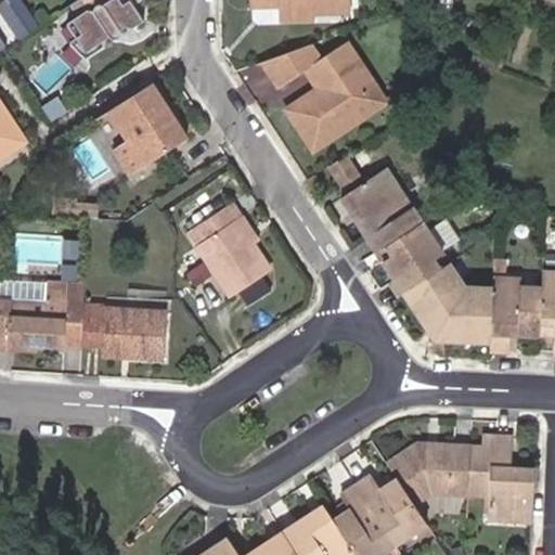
[(38,25),(21,0),(10,0),(0,7),(20,37),(38,25)]
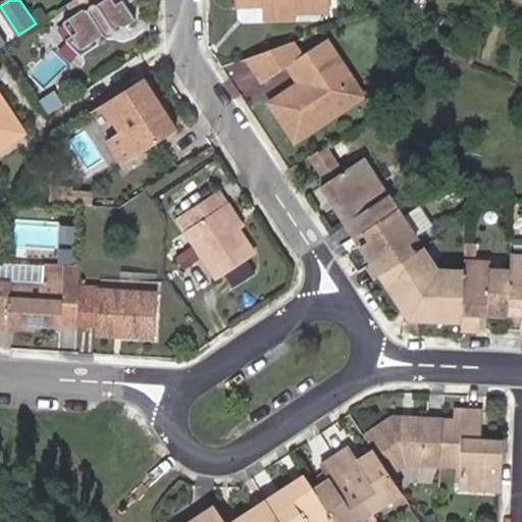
[(82,9),(68,18),(76,30),(72,33),(83,46),(103,32),(104,34),(105,34),(109,35),(112,33),(113,30),(113,28),(112,27),(114,24),(124,25),(135,17),(125,3),(129,0),(101,0),(97,3),(95,2),(92,2),(90,3),(88,5),(87,8),(82,9)]
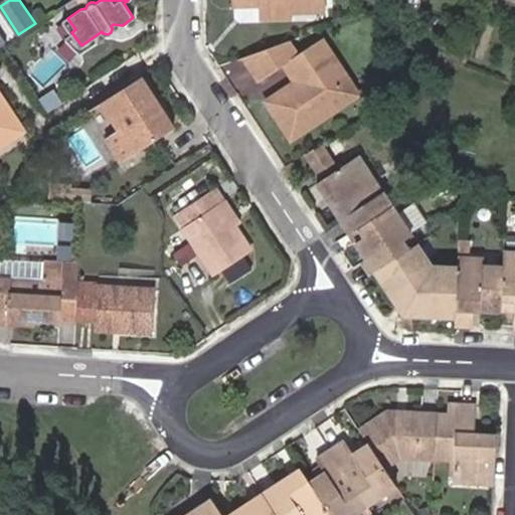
[(305,0),(235,0),(235,2),(262,2),(262,15),(290,15),(290,9),(306,9),(305,0)]
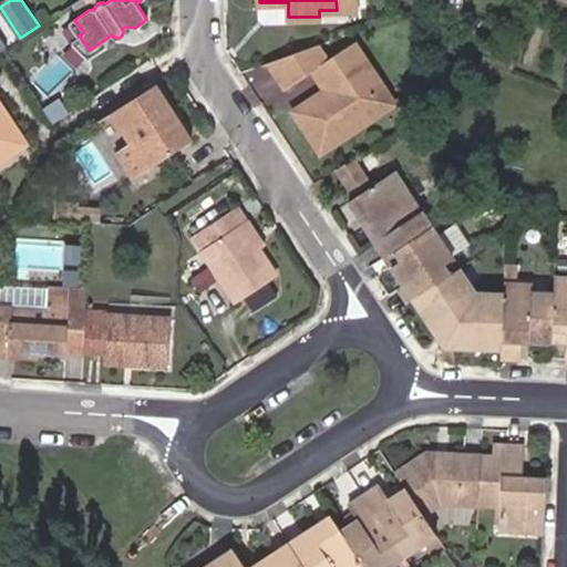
[(358,6),(357,0),(336,0),(337,10),(358,6)]
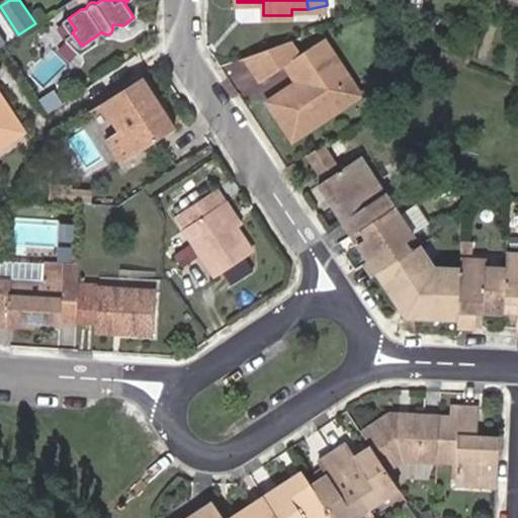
[(323,39),(309,50),(316,60),(331,52),(323,39)]
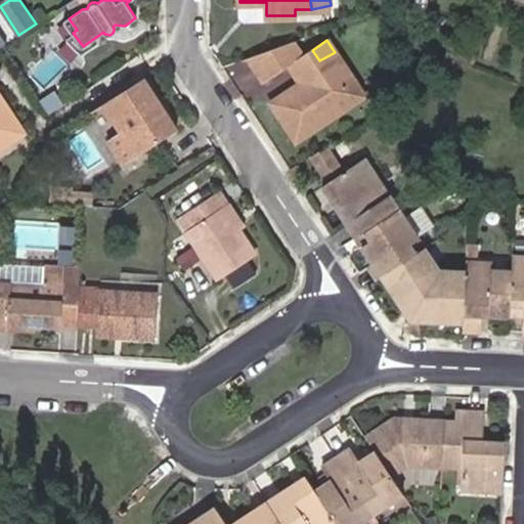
[(291,41),(247,56),(265,81),(292,63),(303,81),(270,102),(296,141),(329,119),(323,112),(351,93),(339,77),(347,71),(335,52),(319,60),(312,50),(302,56),(291,41)]
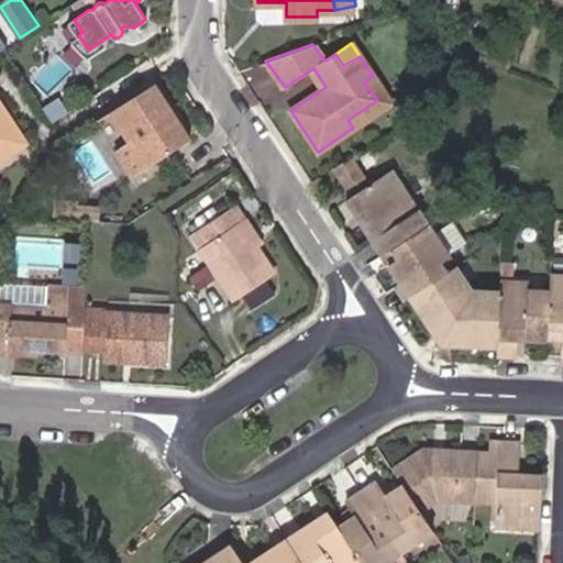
[(348,120),(353,128),(392,102),(373,76),(364,83),(377,100),(348,120)]
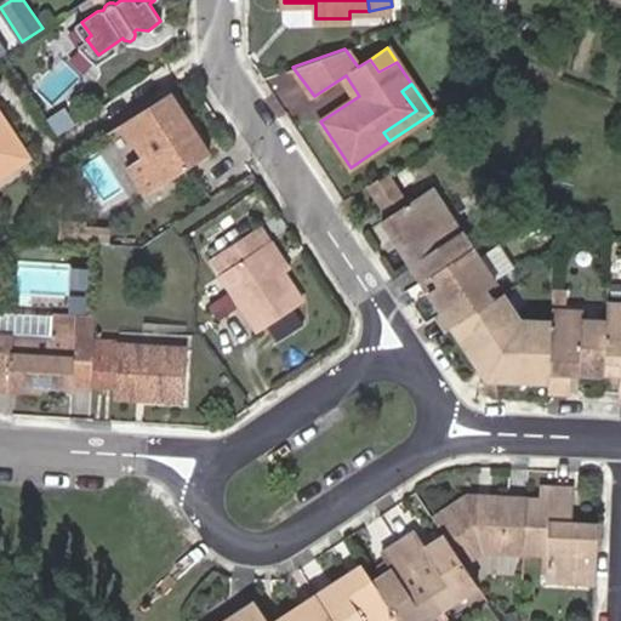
[(186,110),(171,89),(124,120),(147,155),(130,167),(147,194),(214,151),(197,126),(188,132),(178,117),(186,110)]
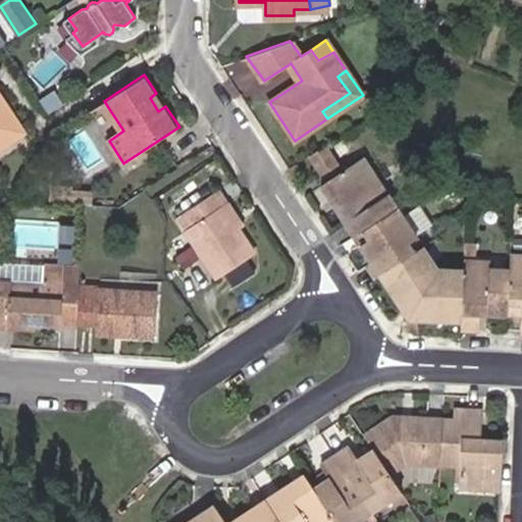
[(54,90),(41,99),(50,111),(63,102),(54,90)]
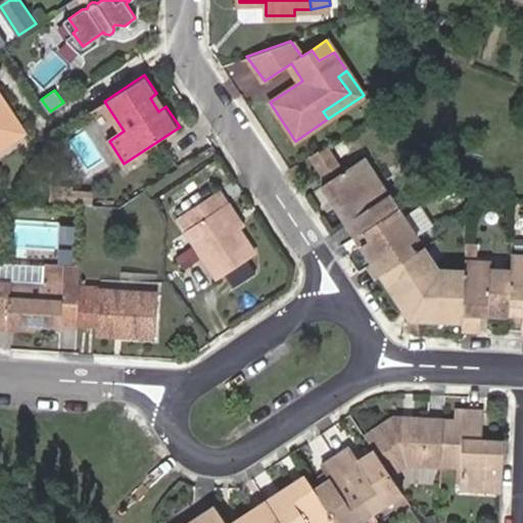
[(0,149),(26,134),(0,94),(0,149)]
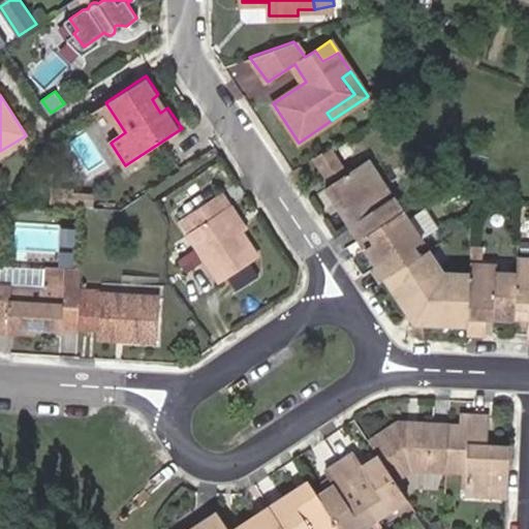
[(337,160),(329,146),(312,157),(322,172),(337,160)]
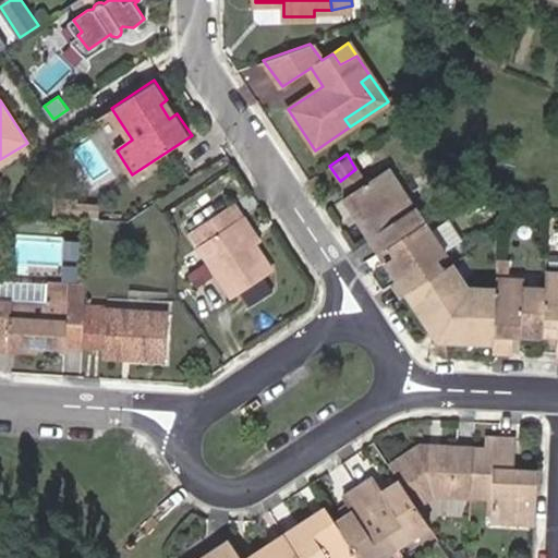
[(377,252),(424,221),(388,168),(365,183),(348,194),(342,198),(377,252)]
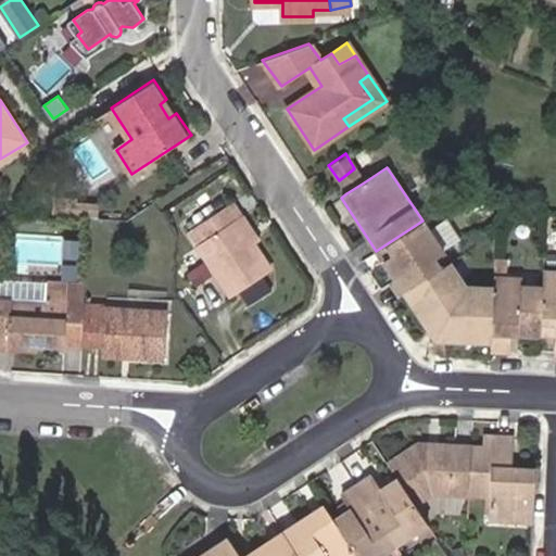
[(354,168),(339,180),(346,193),(364,182),(354,168)]
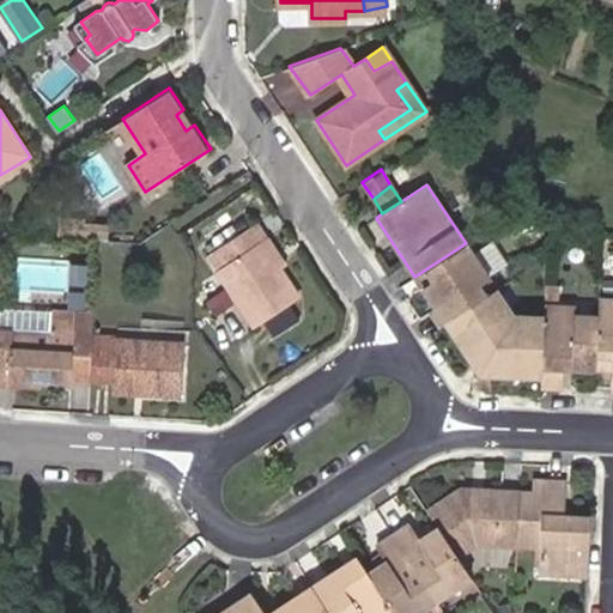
[(87,219),(62,218),(62,232),(86,235),(87,219)]
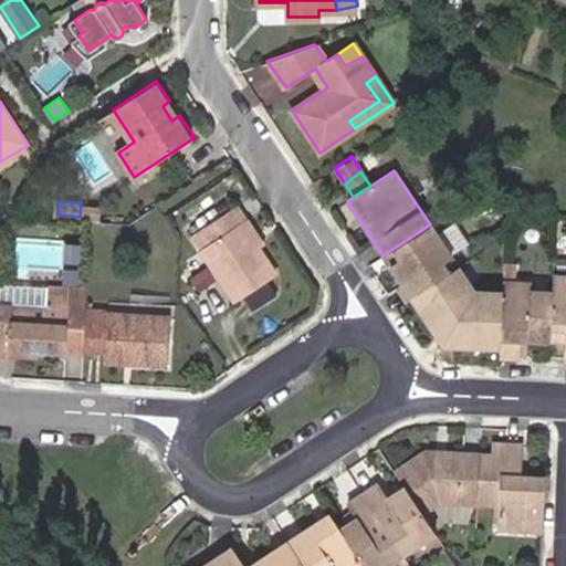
[(263,244),(237,206),(191,236),(237,303),(276,276),(258,249),(263,244)]
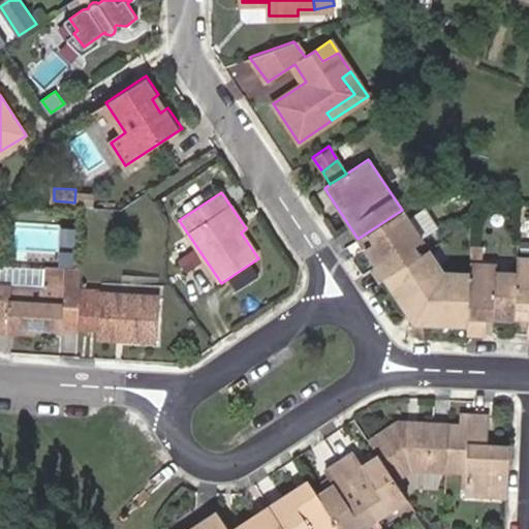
[(423,242),(402,210),(358,239),(384,279),(419,255),(414,248),(423,242)]
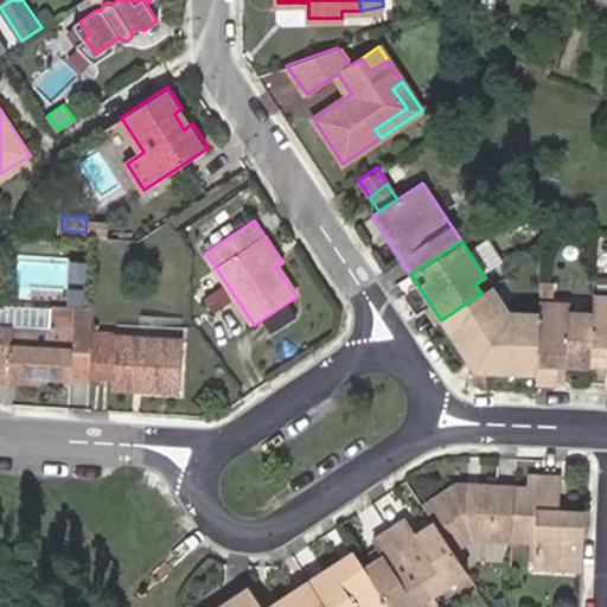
[(471,353),(467,358),(489,370),(491,364),(503,371),(536,374),(540,315),(509,313),(491,287),(481,293),(441,320),(458,346),(471,353)]
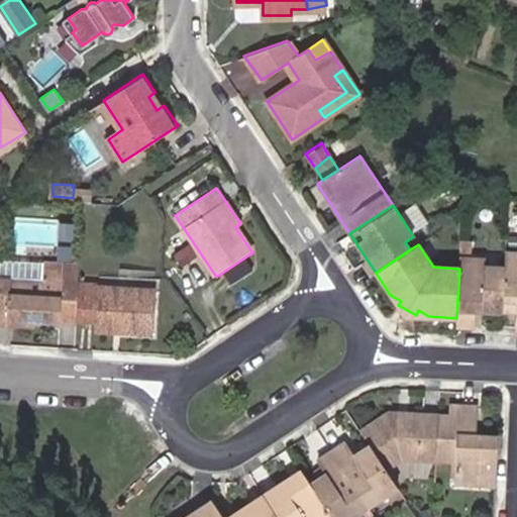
[(516,327),(516,252),(505,252),(505,268),(503,303),(516,303),(515,328),(516,327)]
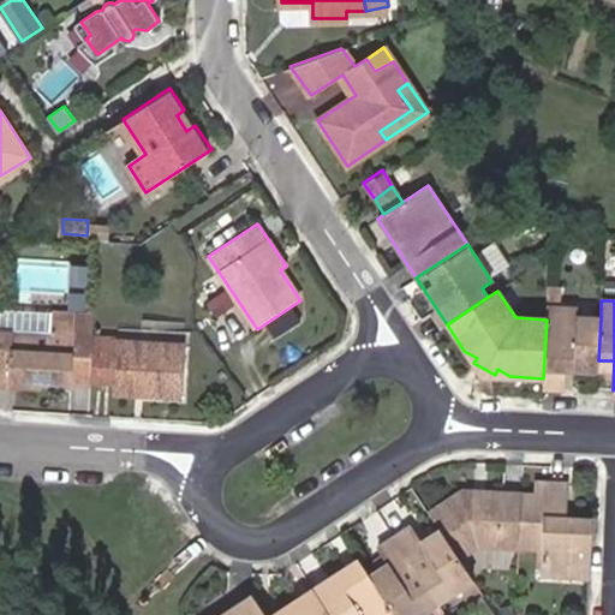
[(93,384),(96,315),(0,308),(0,387),(7,388),(9,378),(42,381),(93,384)]
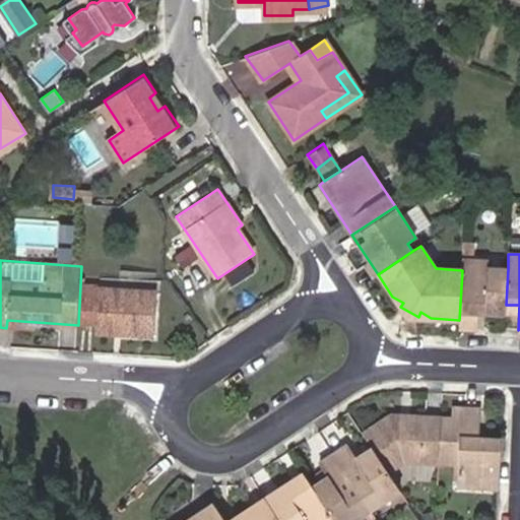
[(459,320),(459,327),(478,328),(478,314),(506,316),(506,305),(508,269),(489,268),(489,261),(462,260),(462,270),(459,320)]
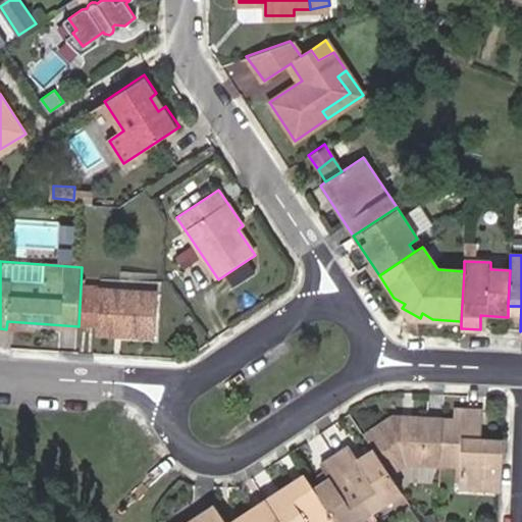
[(98,326),(98,329),(114,329),(114,336),(152,337),(154,292),(82,289),(80,326),(98,326)]
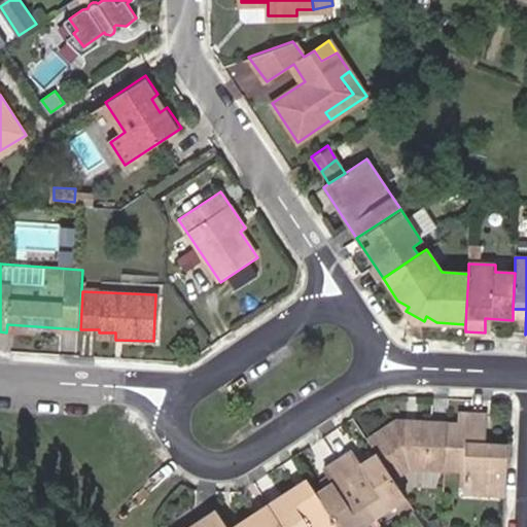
[(36,326),(7,324),(6,332),(35,335),(36,326)]
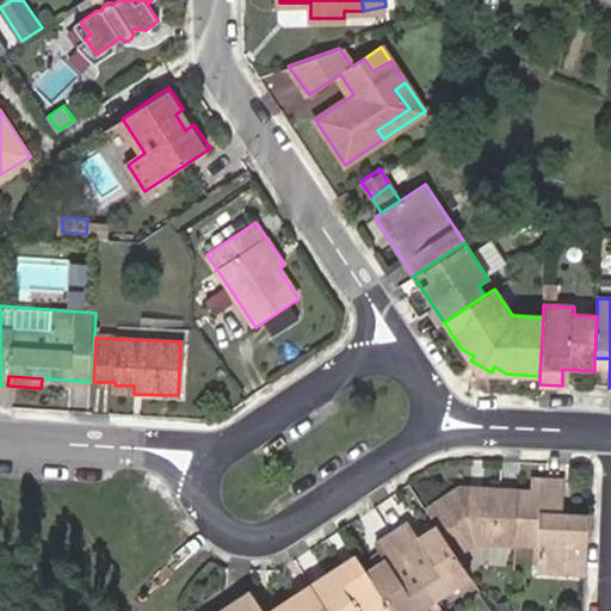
[(518,491),(516,545),(537,545),(537,572),(586,573),(587,517),(563,516),(565,481),(531,480),(530,492),(518,491)]
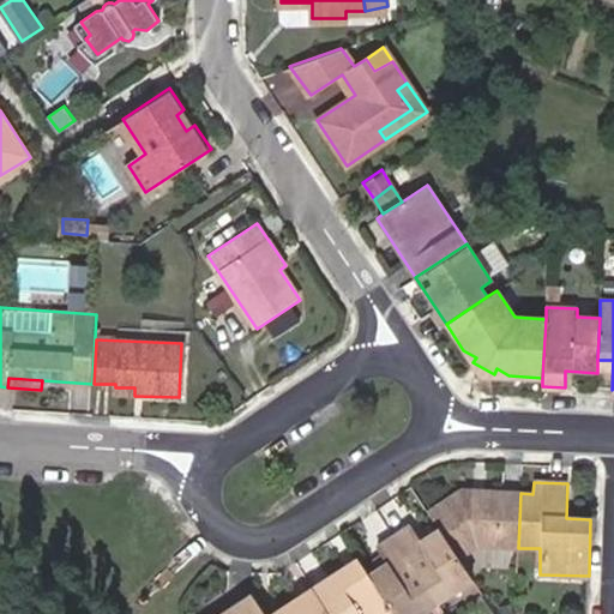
[(477,546),(518,548),(521,493),(461,491),(427,512),(439,529),(458,559),(477,546)]
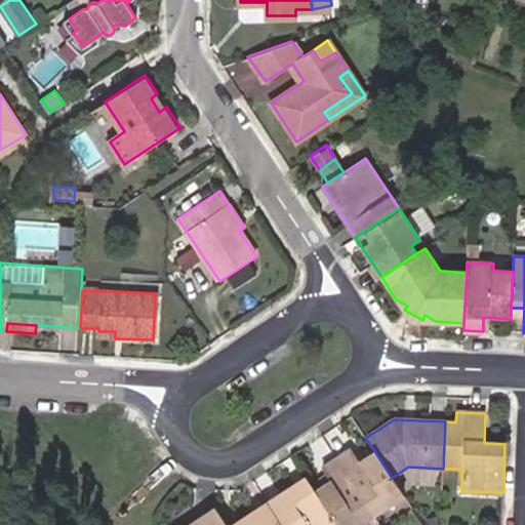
[(373,515),(403,494),(392,478),(375,452),(359,463),(350,450),(336,459),(373,515)]
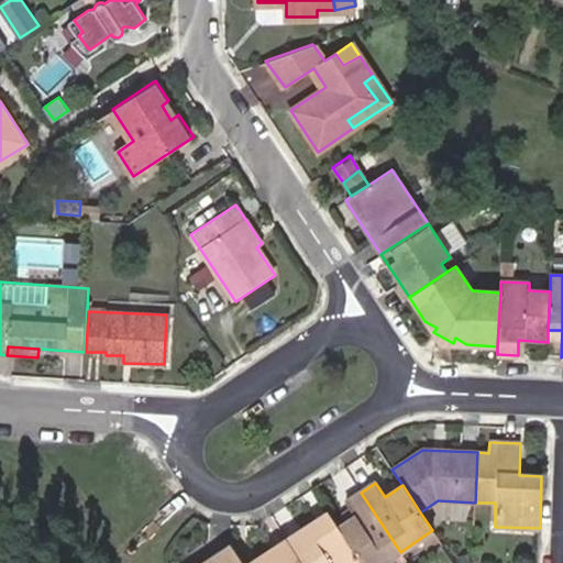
[(407,562),(400,552),(361,493),(346,501),(356,516),(338,528),(361,562),(407,562)]
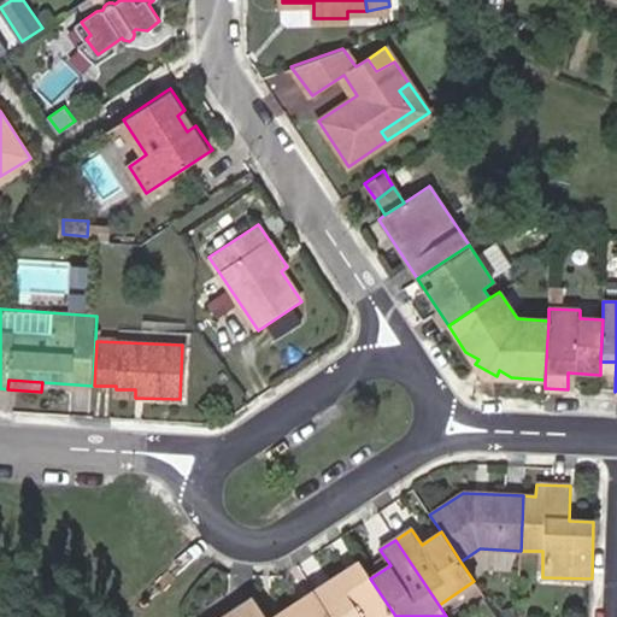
[(313,591),(330,616),(395,616),(370,579),(359,562),(313,591)]
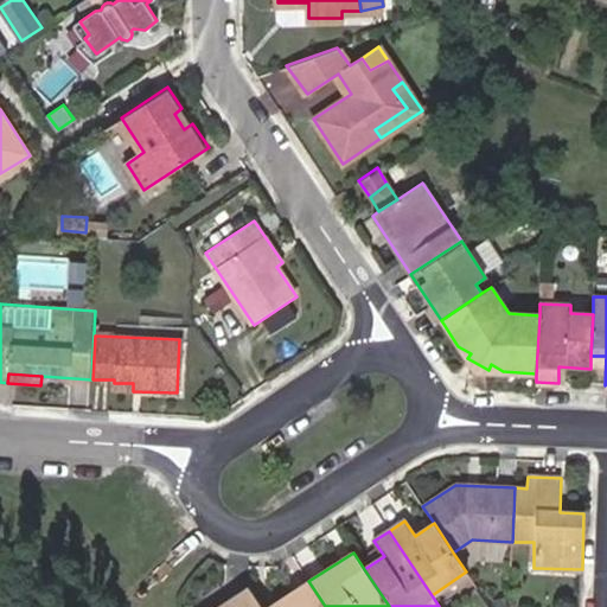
[(269,606),(325,606),(308,581),(269,606)]
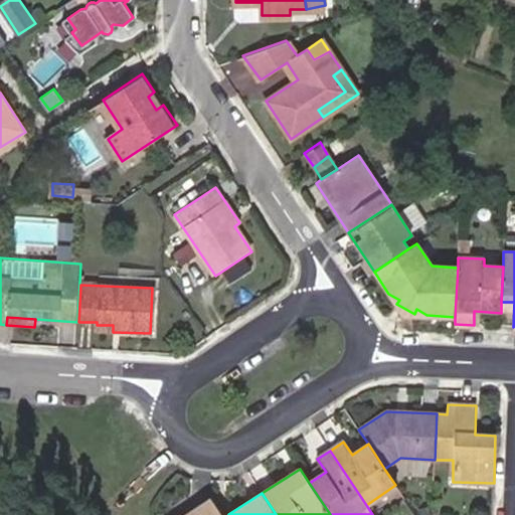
[(222,514),(211,498),(185,514),(222,514)]
